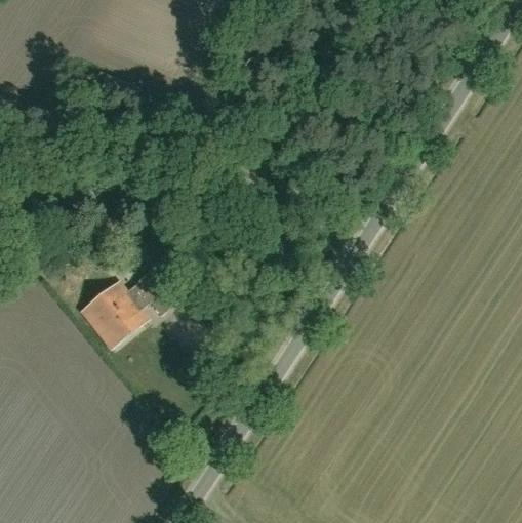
[(159,315),(175,302),(150,270),(133,283),(134,283),(123,292),(115,283),(79,311),(95,330),(137,296),(142,293),(159,315)]
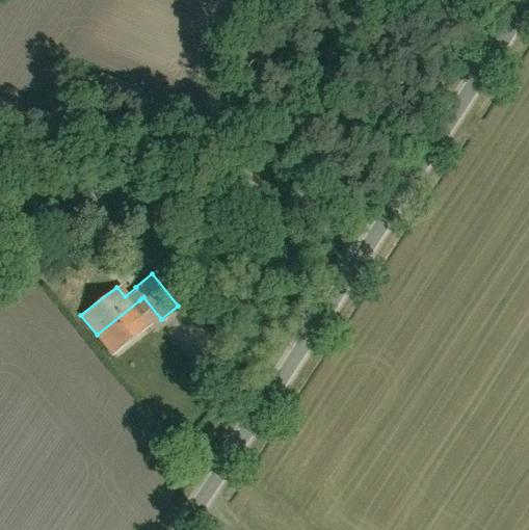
[(139,300),(97,335),(111,353),(147,324),(138,314),(146,308),(139,300)]
